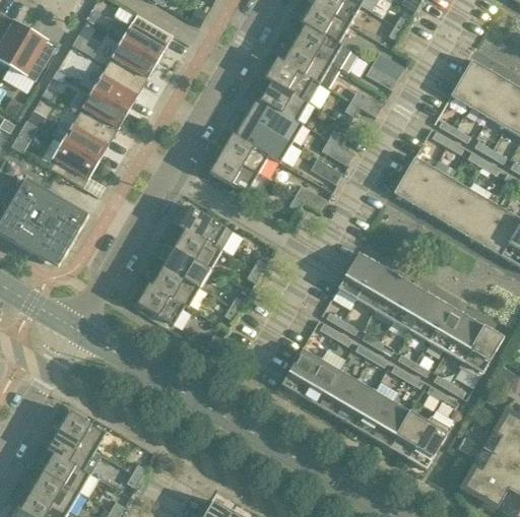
[(348,24),(360,5),(350,0),(313,0),(312,3),(348,24)]
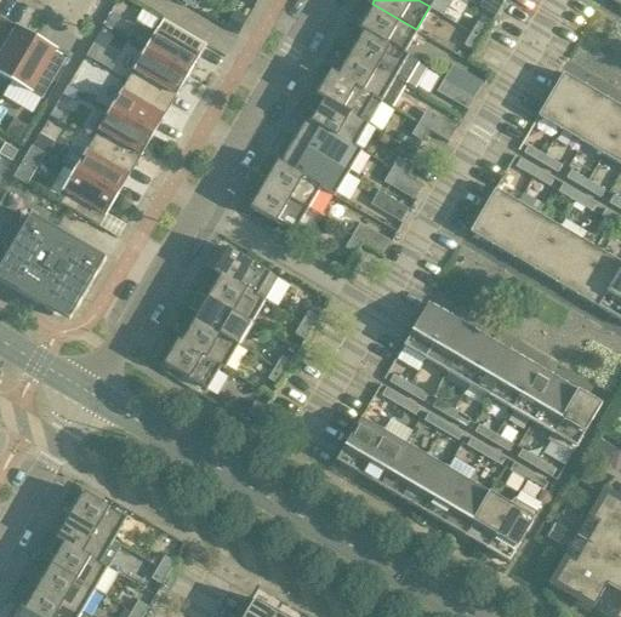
[(403,52),(404,51),(416,29),(372,4),(359,27),(363,29),(363,28),(403,52)]
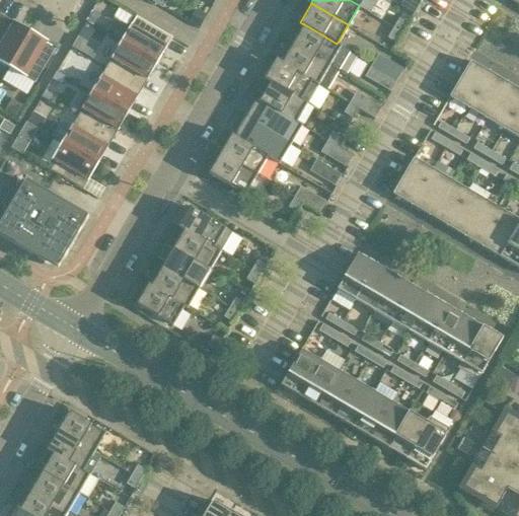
[(87,19),(93,22),(98,12),(93,9),(87,19)]
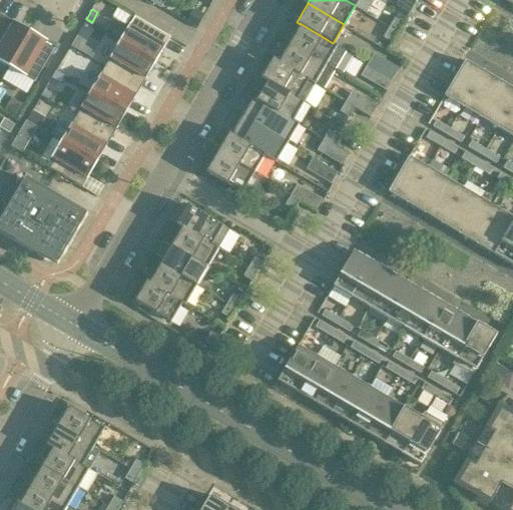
[(169,35),(134,14),(119,39),(154,60),(169,35)]
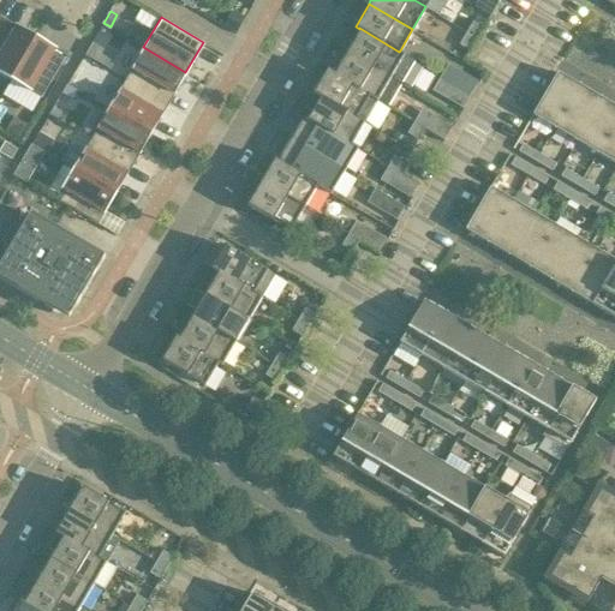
[(5,18),(0,25),(0,71),(10,78),(35,35),(5,18)]
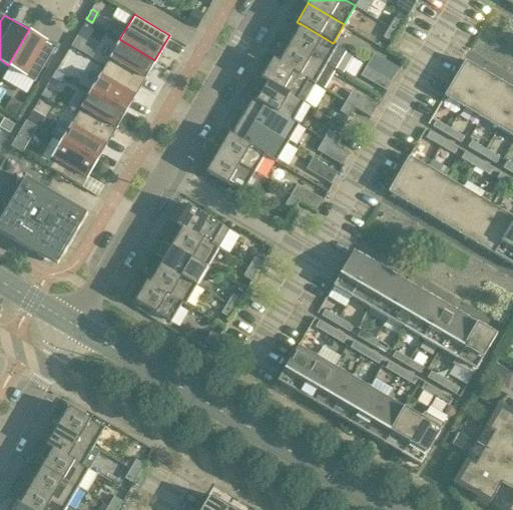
[(394,16),(389,25),(396,30),(402,21),(394,16)]
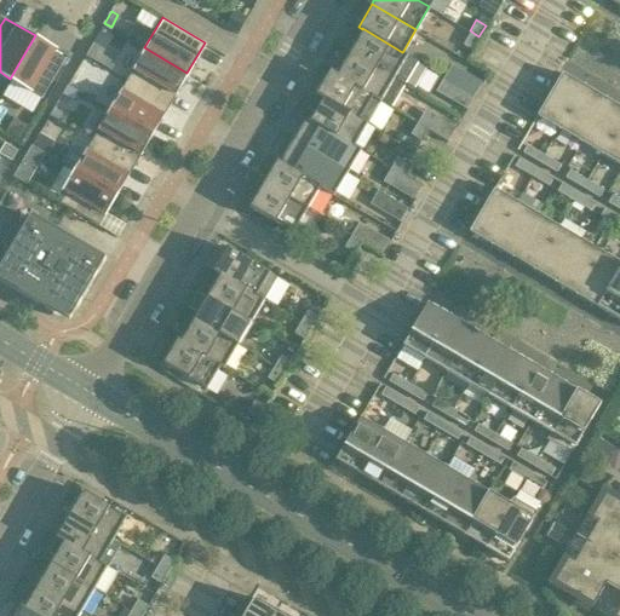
[(362,29),(349,51),(392,76),(407,53),(403,51),(402,52),(362,28),(362,29)]
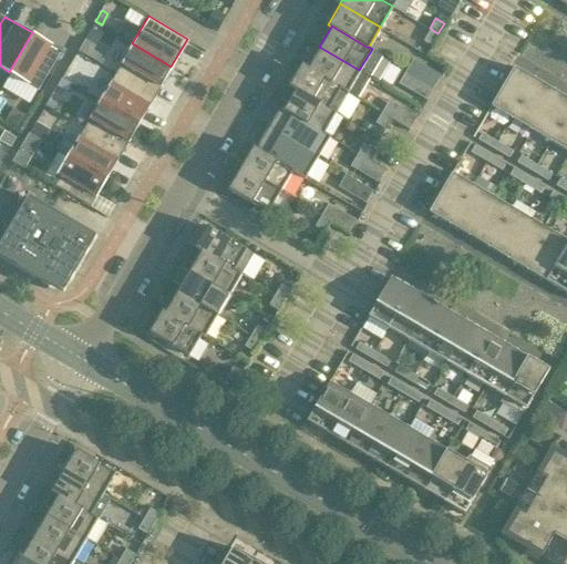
[(432,43),(437,33),(430,28),(423,38),(432,43)]
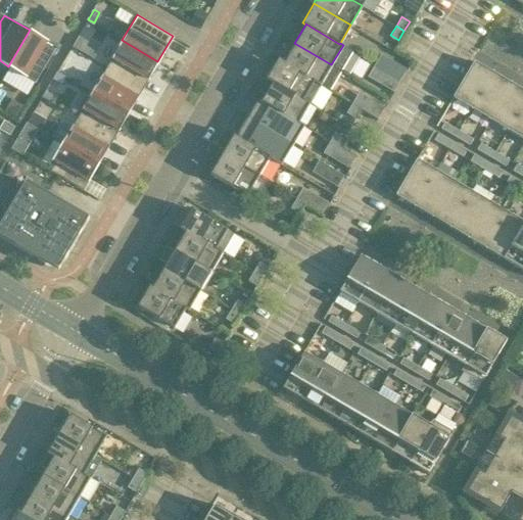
[(55,45),(30,30),(8,66),(35,82),(55,45)]
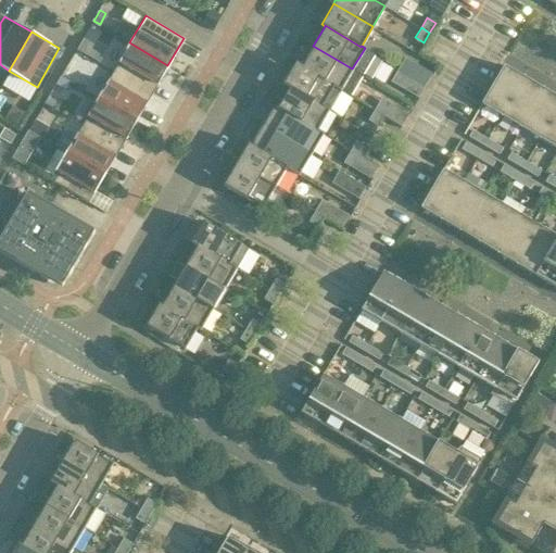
[(96,48),(83,40),(77,48),(90,57),(96,48)]
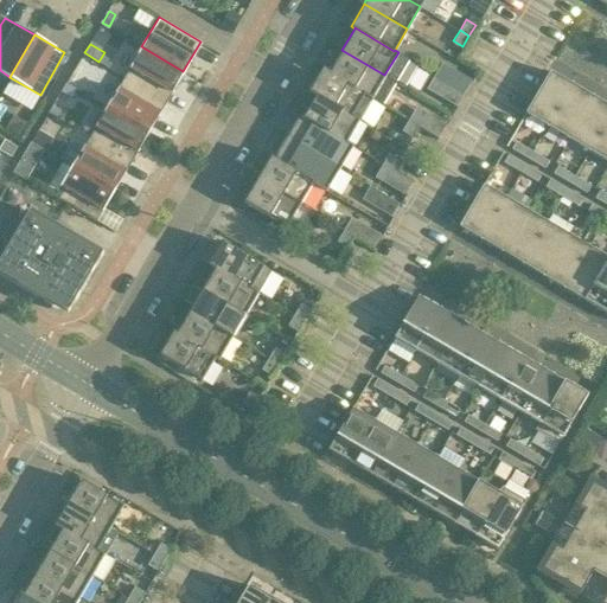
[(166,101),(183,71),(141,46),(123,76),(166,101)]
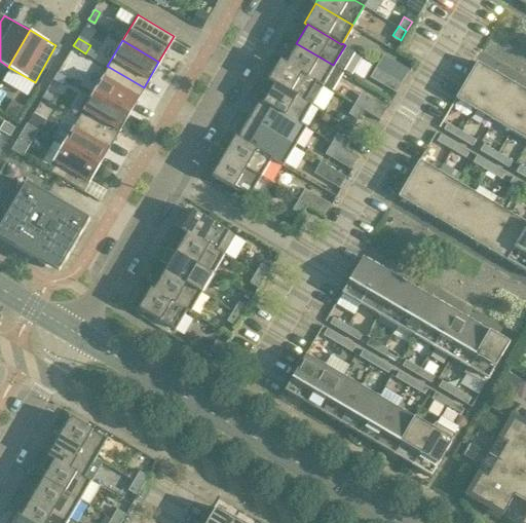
[(342,70),(333,65),(296,43),(286,62),(286,63),(315,80),(315,81),(331,90),(342,70)]
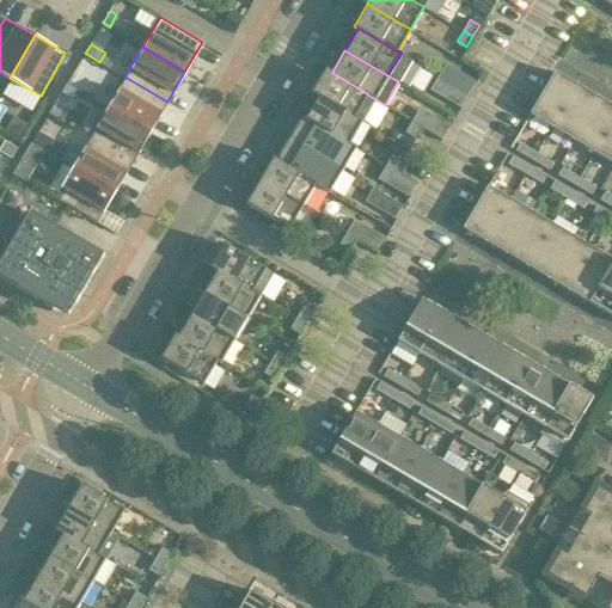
[(438,74),(467,92),(476,79),(445,61),(438,74)]
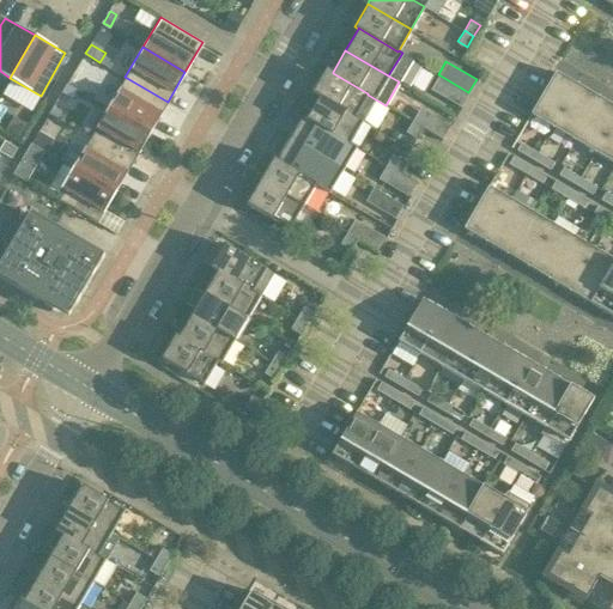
[(333,73),(333,72),(326,67),(311,91),(354,116),(356,115),(368,95),(368,93),(333,73)]
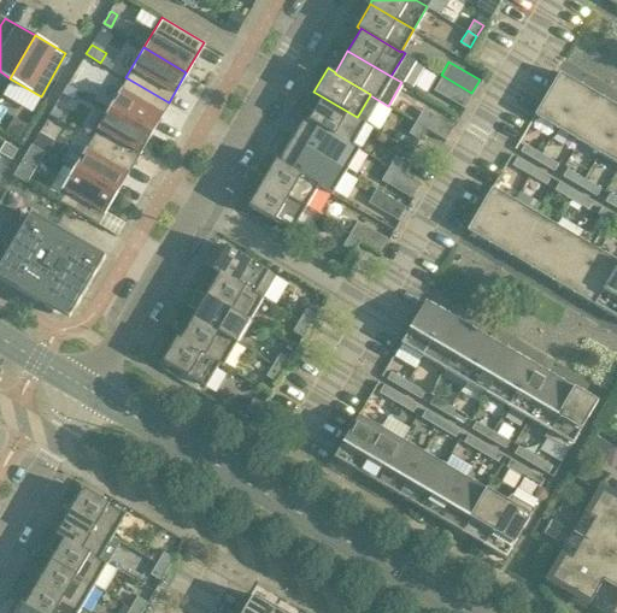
[(534,113),(556,127),(581,84),(559,71),(534,113)]
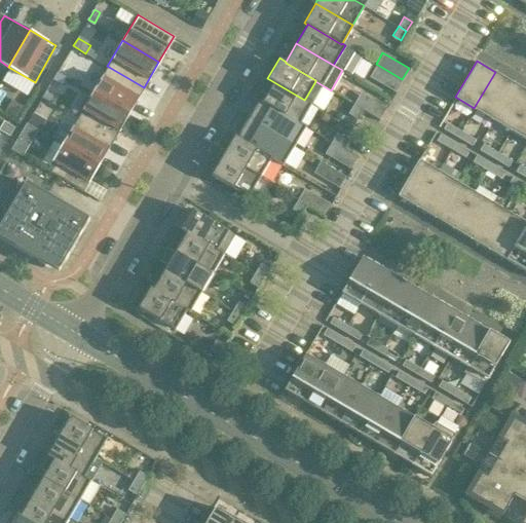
[(395,90),(402,79),(376,64),(369,76),(395,90)]
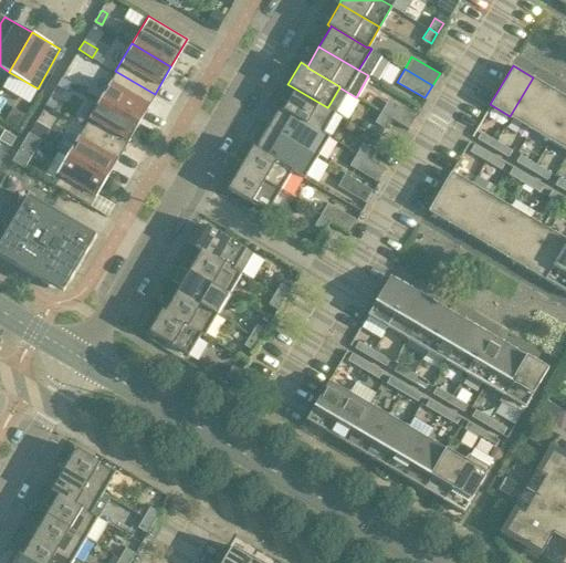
[(138,122),(155,94),(115,71),(100,98),(138,122)]
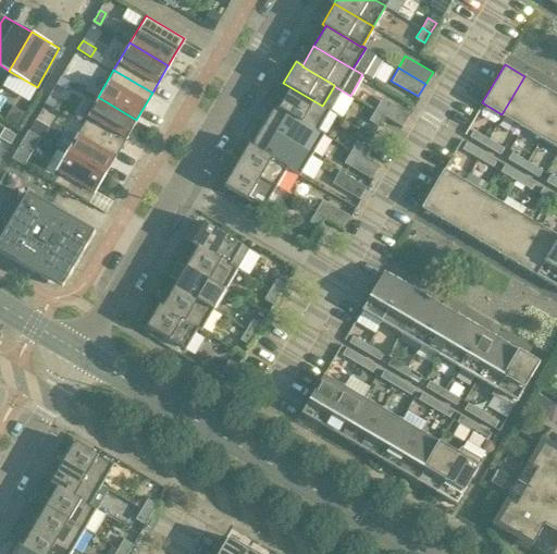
[(544,87),(524,76),(502,114),(521,125),(544,87)]
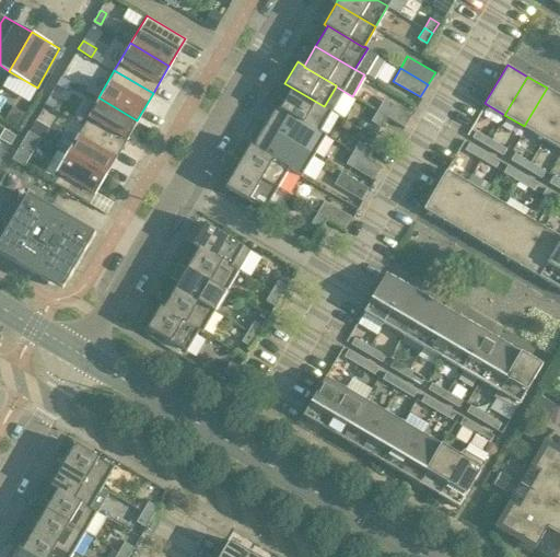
[(331,109),(325,105),(324,106),(284,83),(277,96),(281,100),(277,106),(319,130),(331,109)]
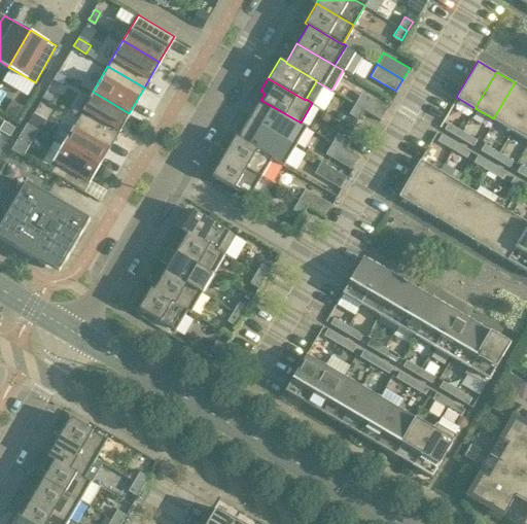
[(493,118),(512,129),(526,102),(526,90),(515,82),(493,118)]
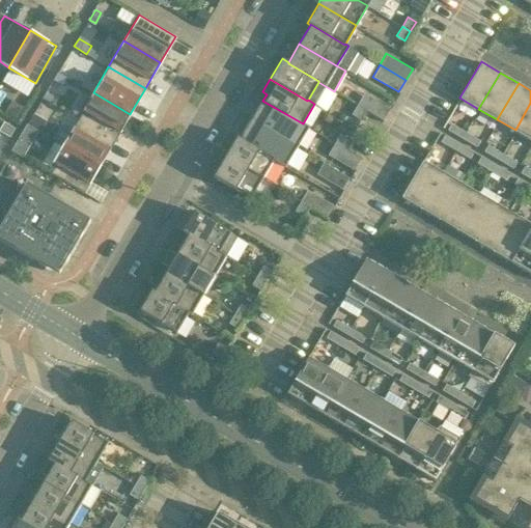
[(364,91),(357,104),(365,108),(383,119),(390,107),(364,91)]
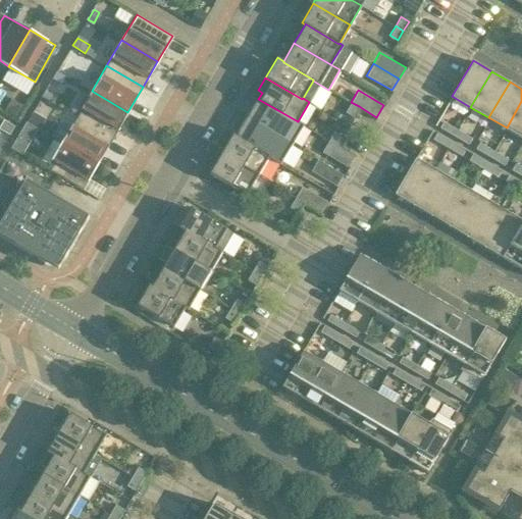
[(113,138),(127,112),(92,91),(76,116),(113,138)]
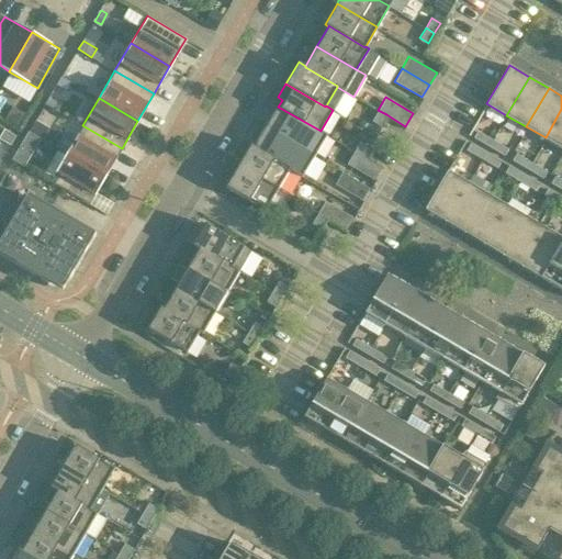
[(23,112),(11,105),(4,116),(17,124),(23,112)]
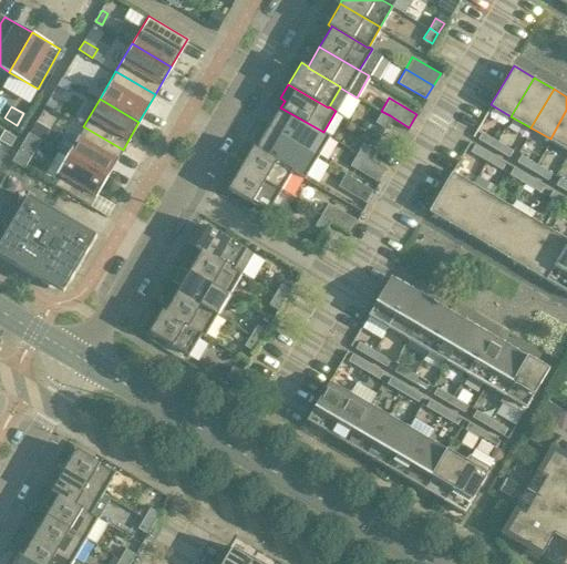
[(323,132),(280,108),(269,127),(317,156),(329,135),(323,132)]
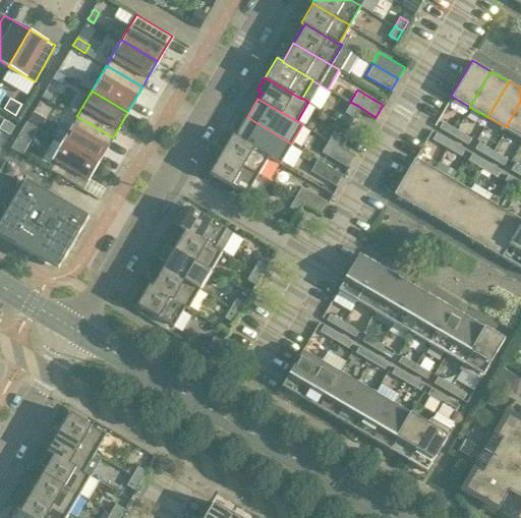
[(520,101),(506,127),(520,136),(520,101)]
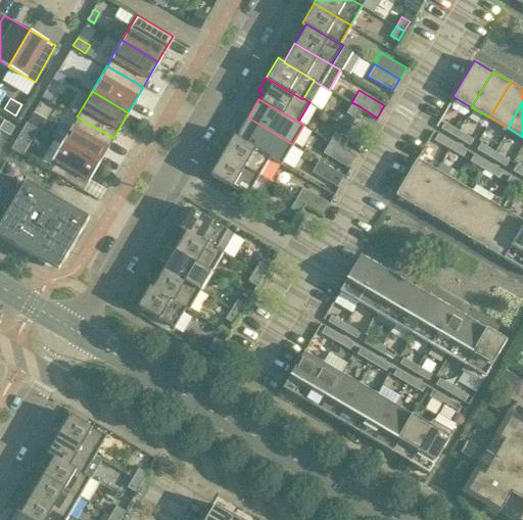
[(353,116),(360,106),(351,102),(345,111),(353,116)]
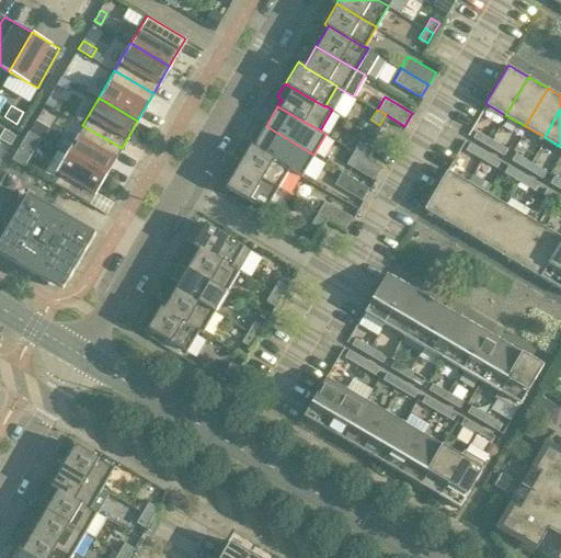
[(42,137),(48,126),(35,118),(29,131),(42,137)]
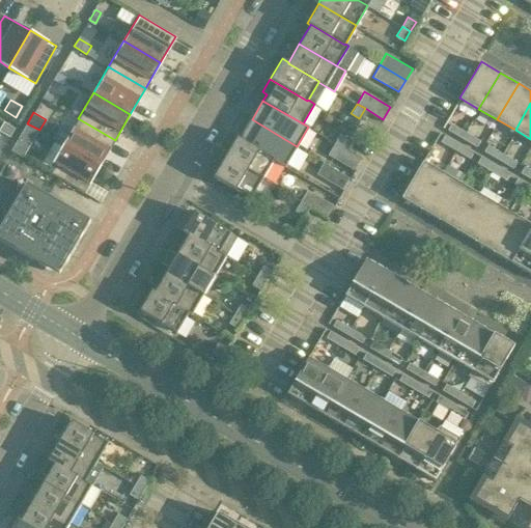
[(100,166),(115,140),(78,118),(62,144),(100,166)]
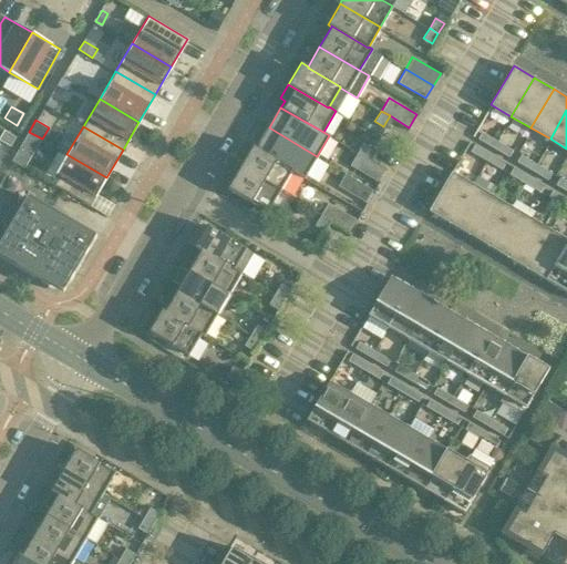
[(317,156),(269,127),(257,147),(257,149),(292,170),(291,170),(305,177),(317,156)]
